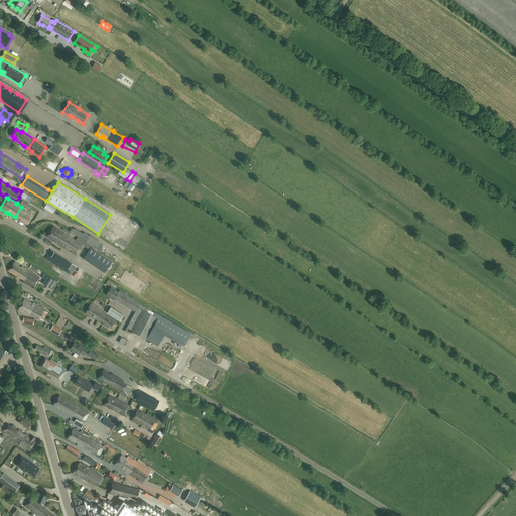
[(44,208),(52,213),(56,208),(47,202),(44,208)]
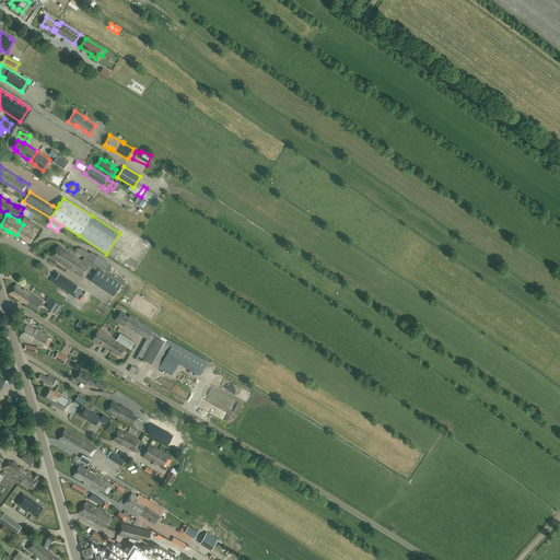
[(23,224),(16,235),(19,237),(20,236),(23,238),(23,240),(31,244),(31,242),(36,234),(28,229),(28,228),(23,224)]
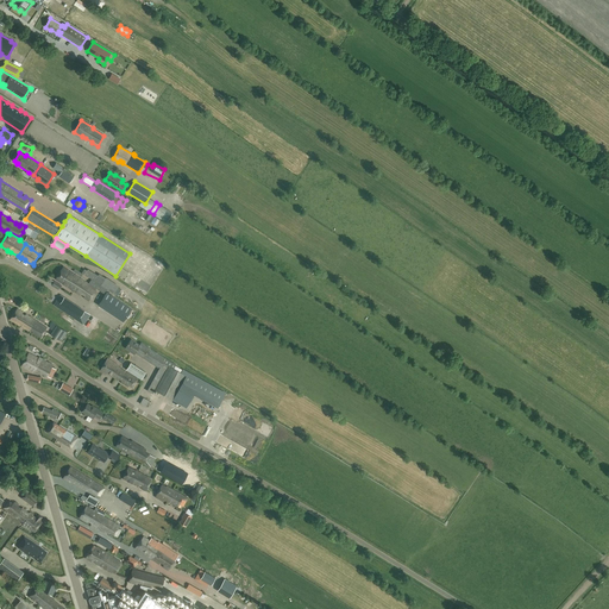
[(93,301),(98,293),(95,292),(95,288),(63,268),(56,280),(80,295),(81,294),(85,296),(83,297),(89,301),(90,300),(93,301)]
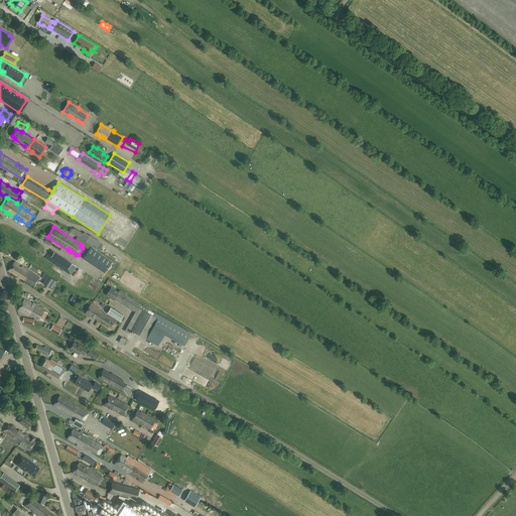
[(74,229),(72,228),(70,231),(96,248),(100,242),(90,235),(90,236),(84,232),(83,233),(75,228),(74,229)]
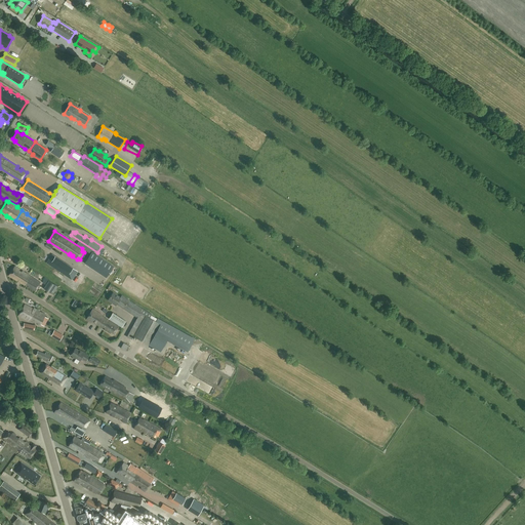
[(114,246),(120,249),(125,239),(122,237),(118,243),(116,242),(114,246)]
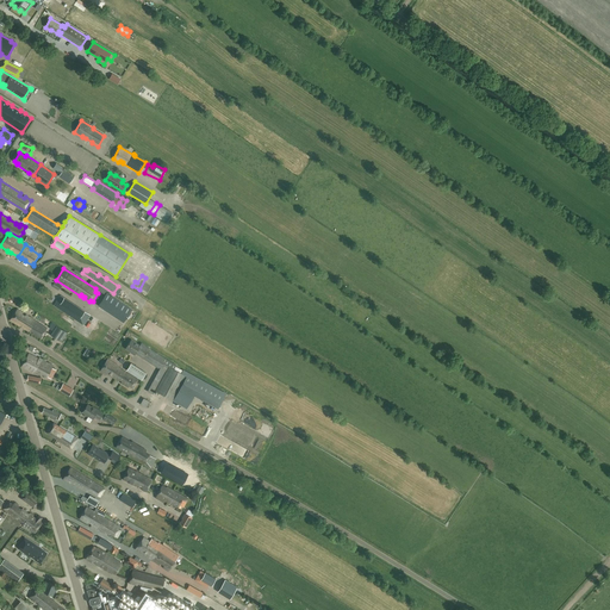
[(107,292),(98,306),(123,323),(132,309),(107,292)]
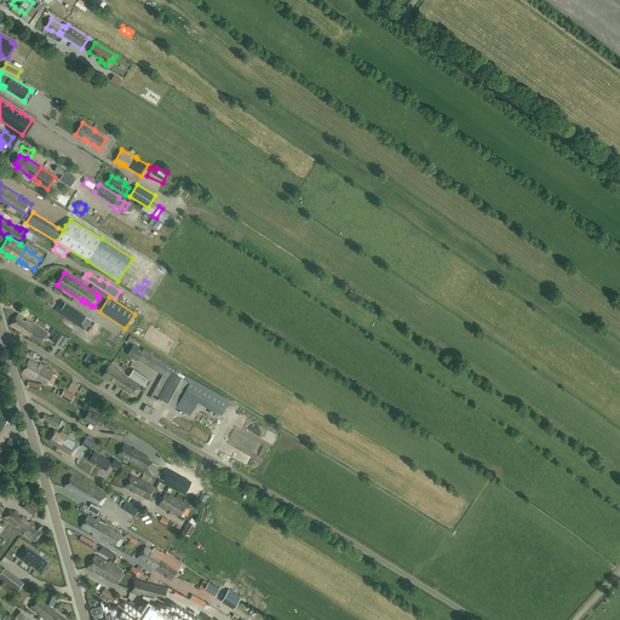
[(85,331),(92,321),(62,300),(55,310),(85,331)]
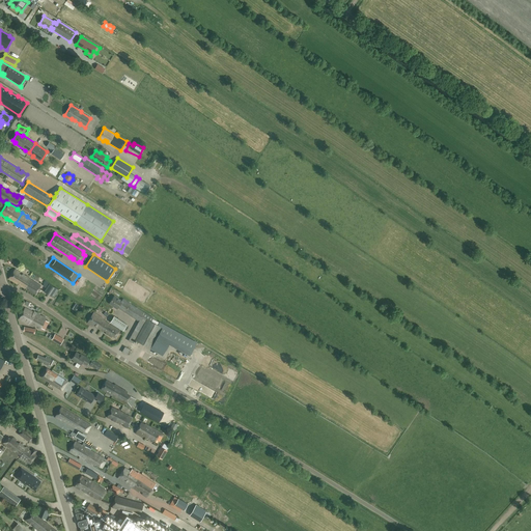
[(22,275),(20,274),(20,272),(16,269),(9,279),(35,295),(40,285),(42,285),(39,284),(23,274),(22,275)]
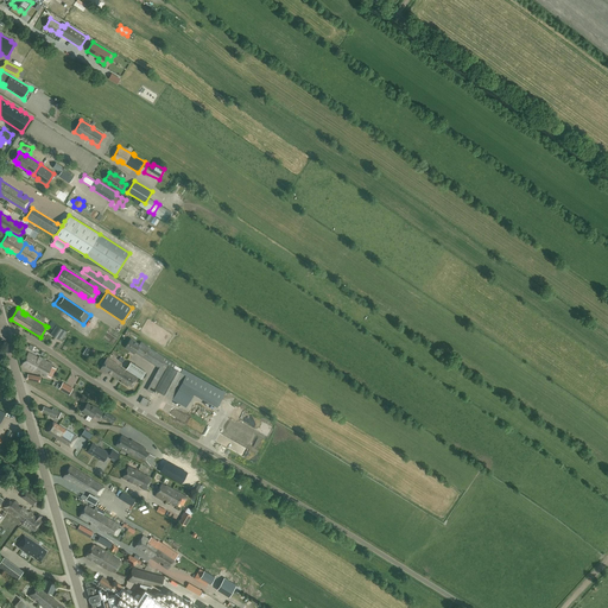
[(56,324),(50,334),(61,341),(67,331),(56,324)]
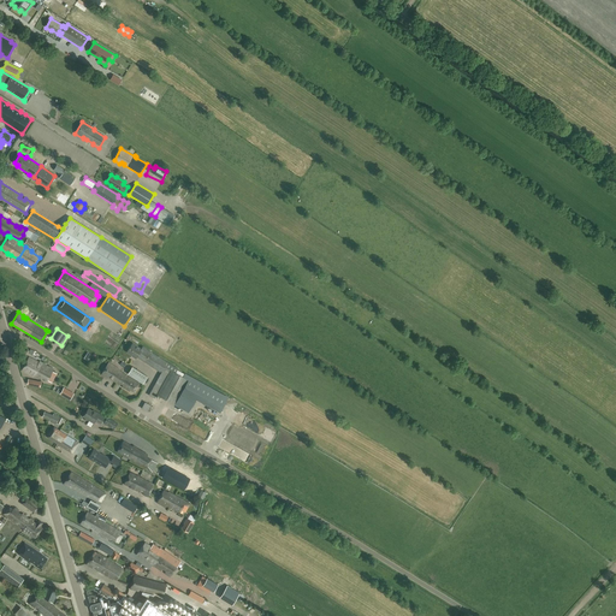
[(157,394),(175,404),(189,412),(196,398),(220,412),(227,398),(177,371),(178,368),(167,362),(143,347),(141,349),(132,343),(126,351),(135,357),(134,357),(136,359),(136,357),(161,373),(149,395),(154,398),(157,394)]
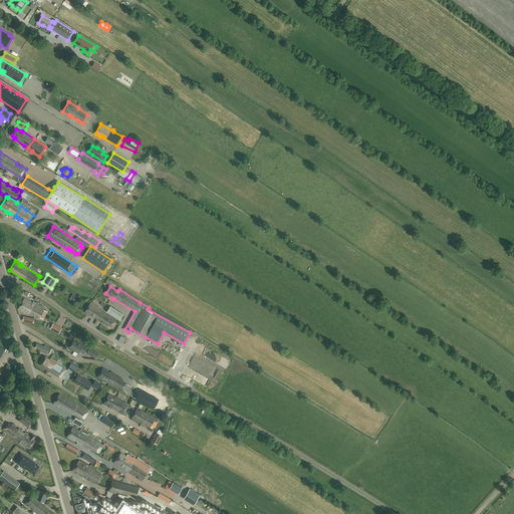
[(25,311),(29,313),(35,302),(33,301),(32,302),(24,298),(18,309),(25,312),(25,311)]
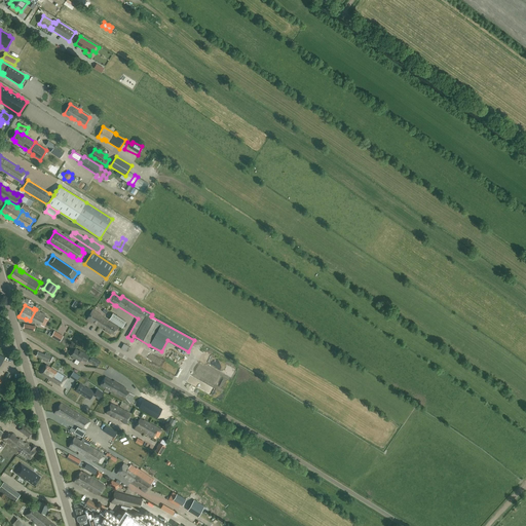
[(46,314),(36,309),(30,321),(35,324),(36,323),(39,324),(39,326),(40,326),(40,325),(44,327),(48,318),(45,316),(46,314)]
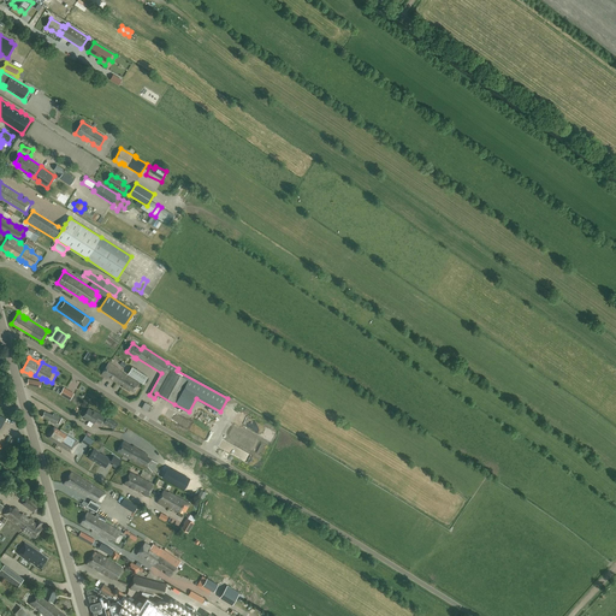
[(117,383),(122,373),(119,371),(119,369),(110,362),(101,374),(107,379),(108,378),(117,383)]
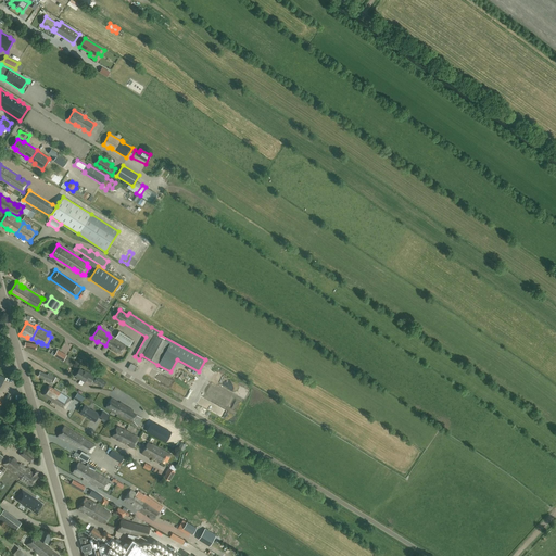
[(133,340),(124,335),(119,331),(115,337),(121,341),(129,346),(133,340)]
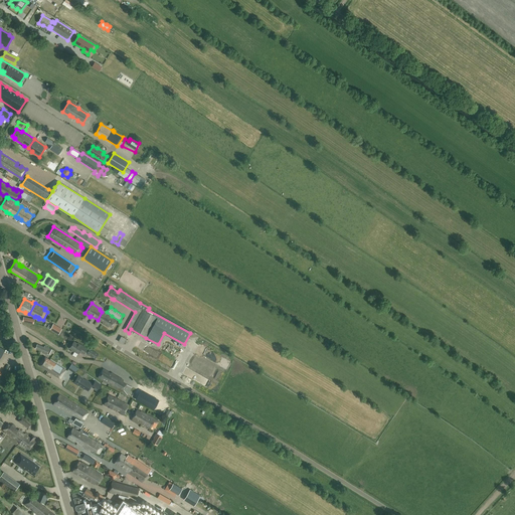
[(102,312),(98,320),(100,322),(101,321),(103,322),(103,324),(109,327),(114,320),(106,314),(102,312)]
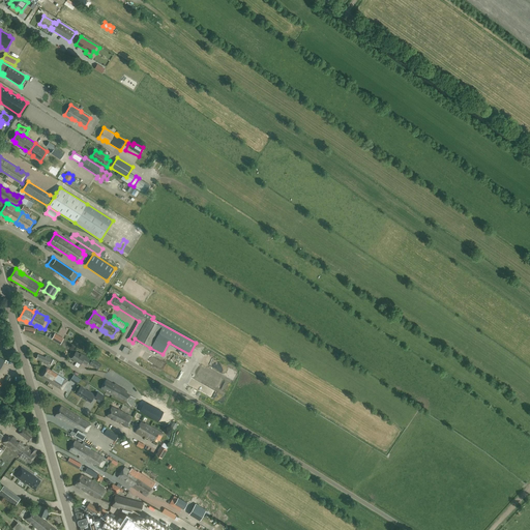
[(55,333),(52,339),(57,343),(60,344),(63,339),(61,336),(55,333)]
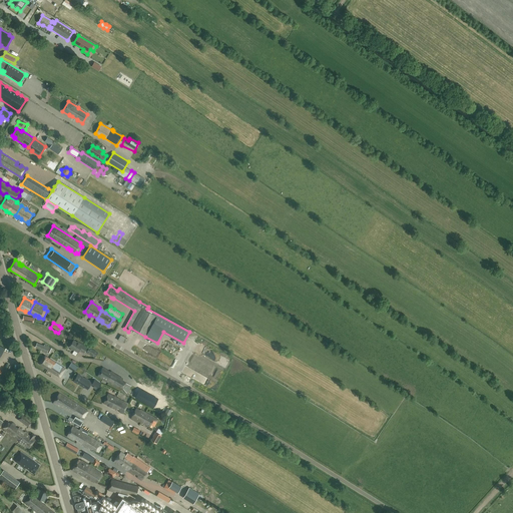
[(68,346),(74,350),(74,351),(77,353),(79,350),(83,353),(87,347),(79,342),(78,343),(73,340),(71,344),(70,343),(68,346)]
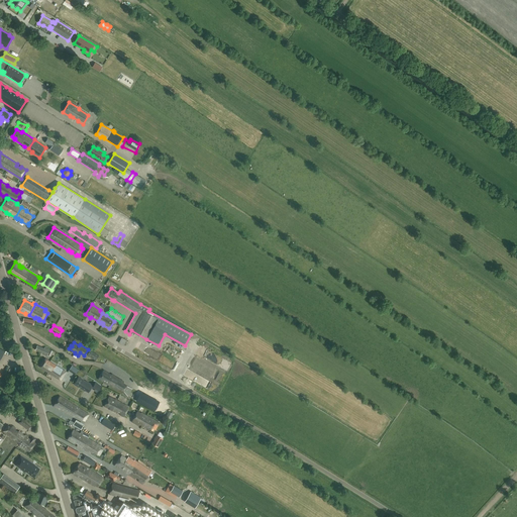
[(44,348),(37,345),(35,350),(41,352),(41,353),(46,356),(47,354),(50,356),(53,354),(54,355),(56,352),(49,349),(44,346),(44,348)]
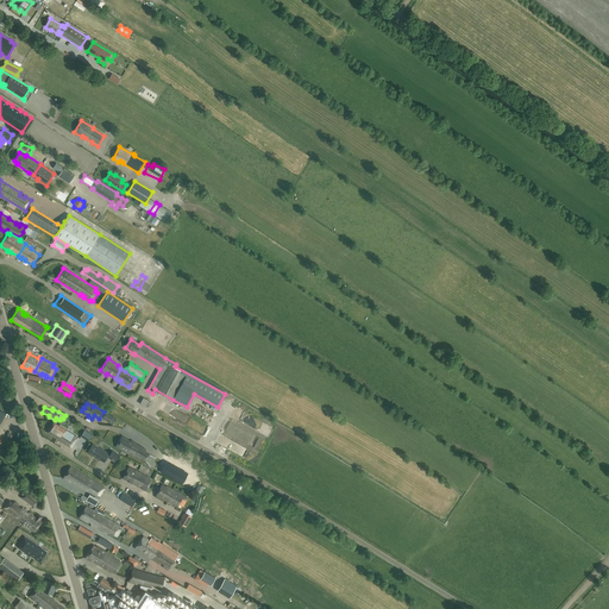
[(113,425),(117,419),(106,412),(102,419),(113,425)]
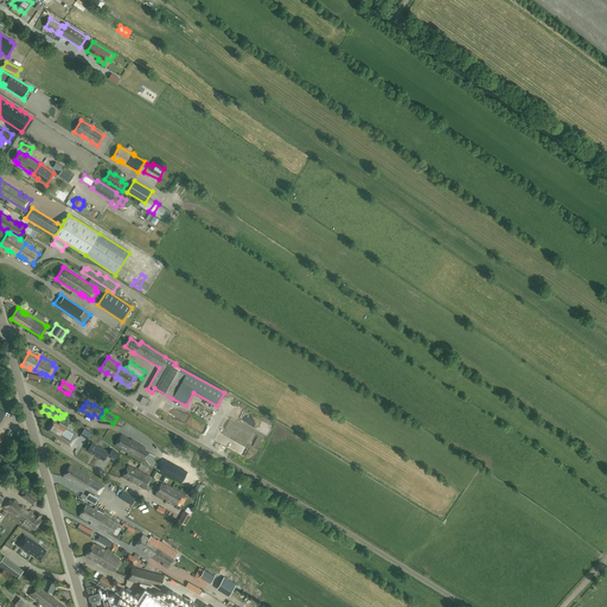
[(71,446),(77,436),(53,421),(48,432),(71,446)]
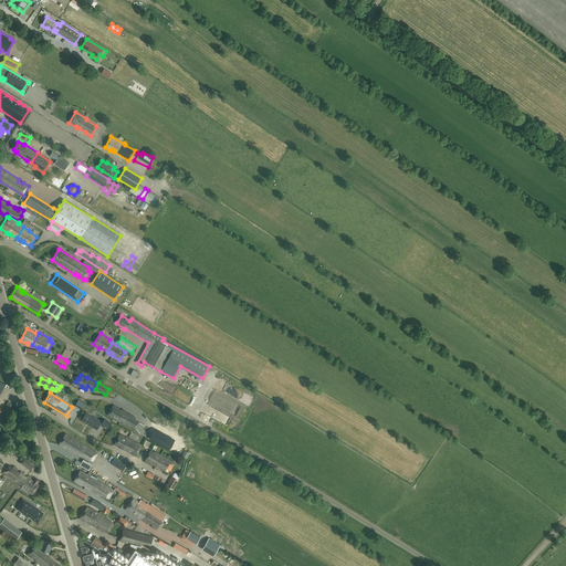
[(187,405),(196,408),(198,401),(189,398),(187,405)]
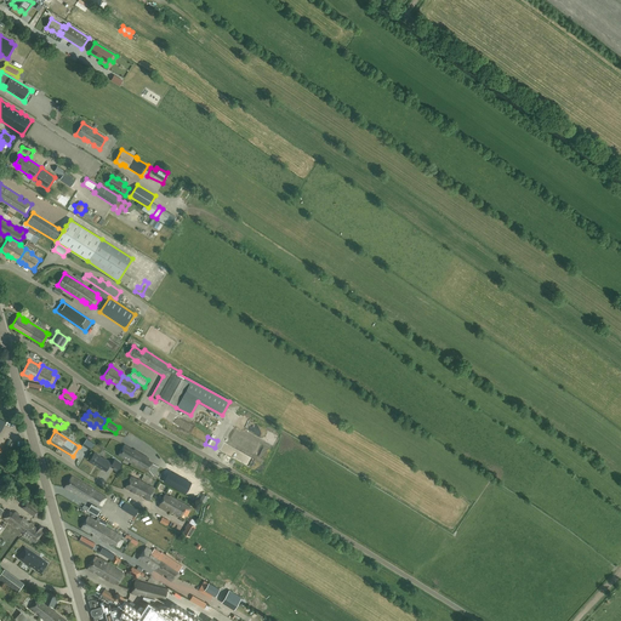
[(134,450),(125,445),(118,456),(153,476),(159,467),(153,463),(148,461),(149,459),(134,449),(134,450)]
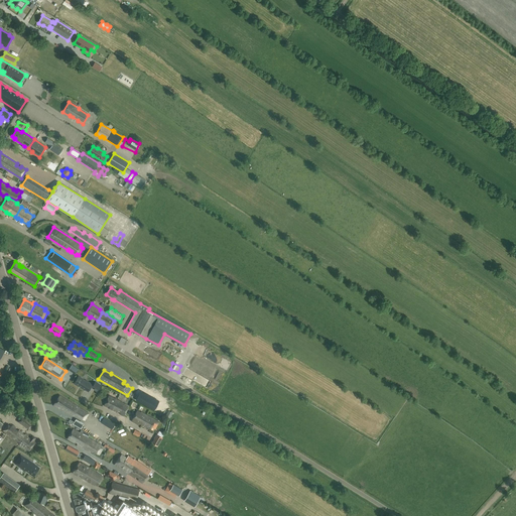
[(198,371),(191,378),(197,382),(203,376),(198,371)]
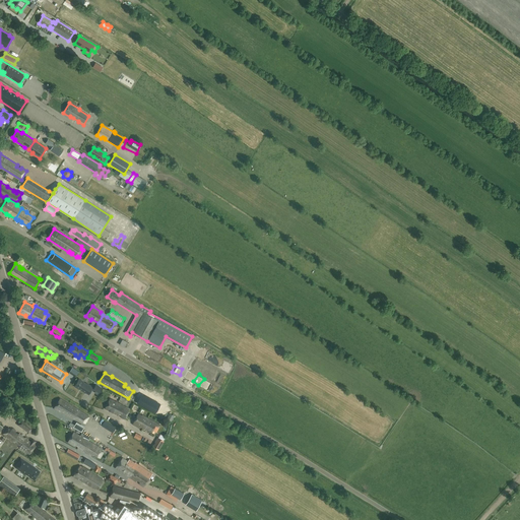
[(70,378),(67,384),(73,387),(76,381),(70,378)]
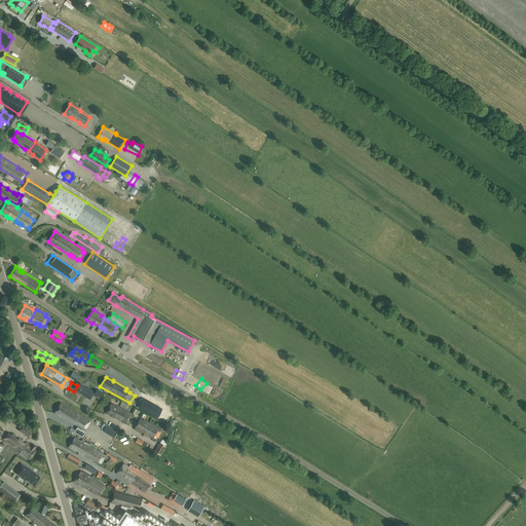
[(94,392),(80,383),(76,390),(80,393),(80,392),(83,395),(82,395),(86,398),(87,396),(90,397),(89,398),(90,399),(94,392)]
